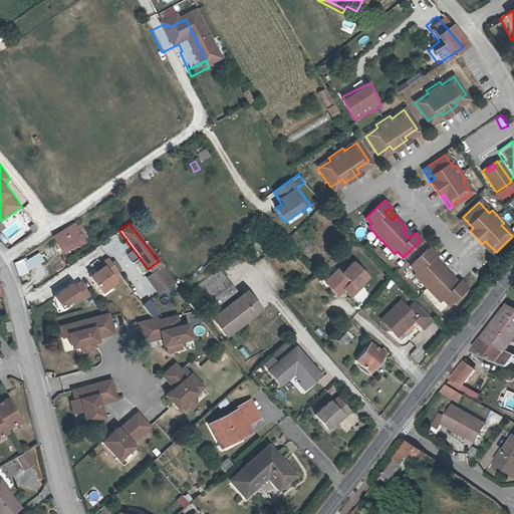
[(76,227),(54,239),(59,248),(82,236),(76,227)]
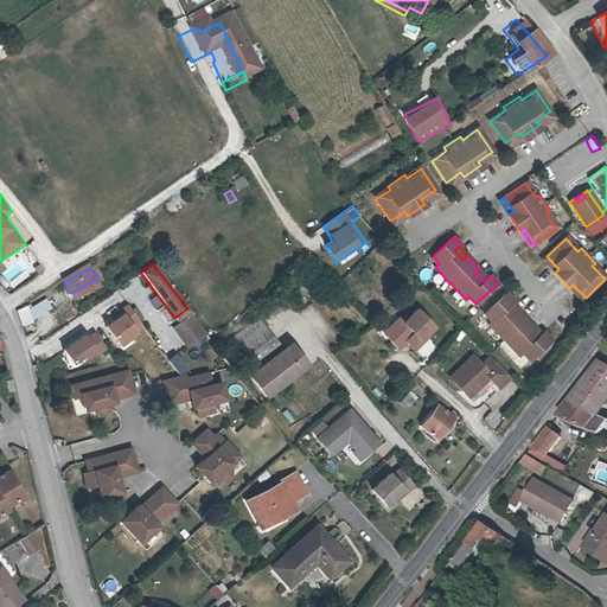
[(487,278),(479,269),(475,273),(483,281),(487,278)]
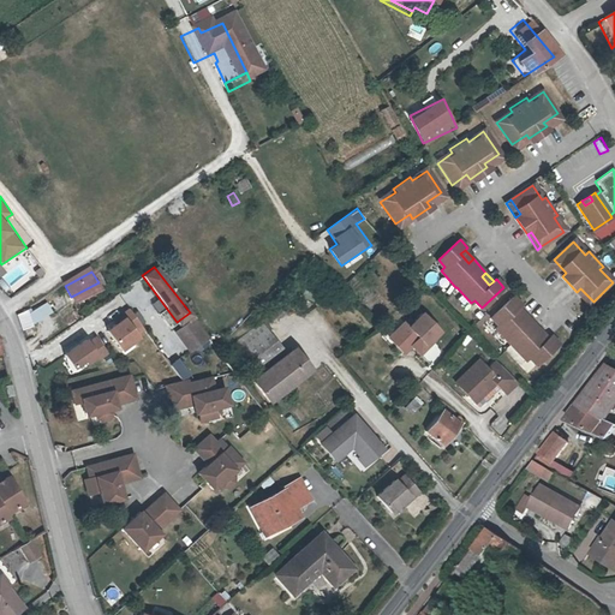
[(519,308),(523,305),(514,297),(493,318),(500,326),(496,329),(527,360),(530,358),(537,365),(560,344),(551,335),(549,339),(544,342),(536,334),(541,330),(527,316),(524,321),(515,312),(519,308)]
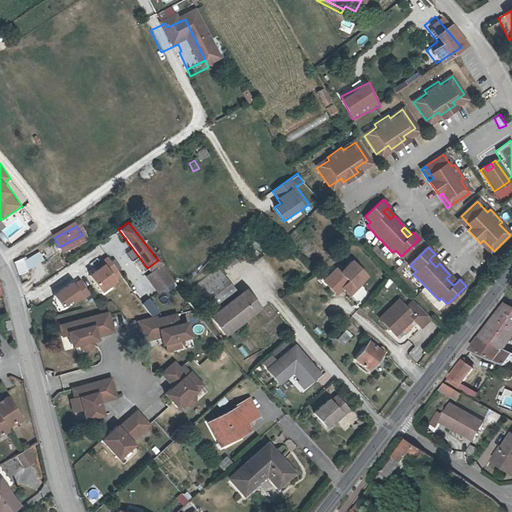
[(22,256),(14,261),(17,273),(25,271),(22,256)]
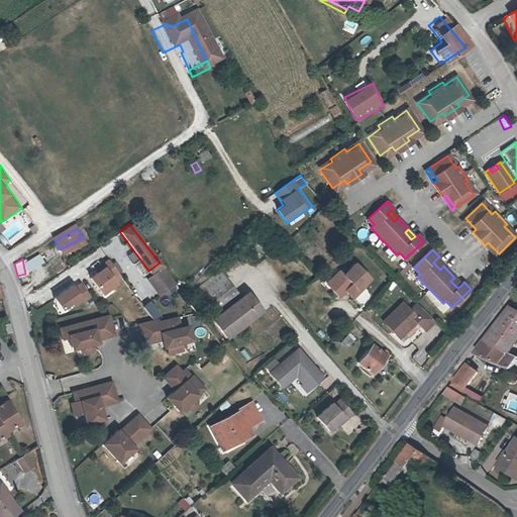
[(107,259),(94,269),(95,271),(104,282),(111,278),(117,273),(107,259)]
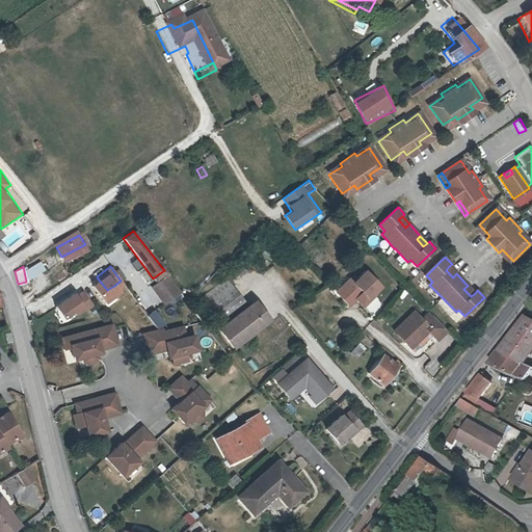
[(449,266),(446,270),(453,277),(456,273),(449,266)]
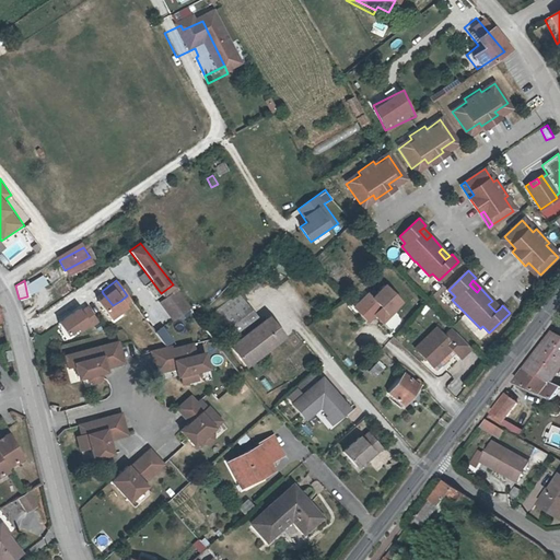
[(365,295),(354,306),(360,311),(357,315),(365,323),(372,316),(380,324),(389,313),(388,312),(397,302),(380,287),(369,299),(365,295)]
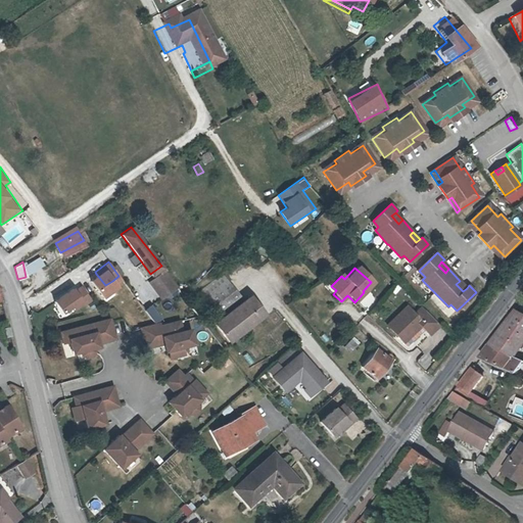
[(199,288),(205,296),(230,278),(224,270),(199,288)]
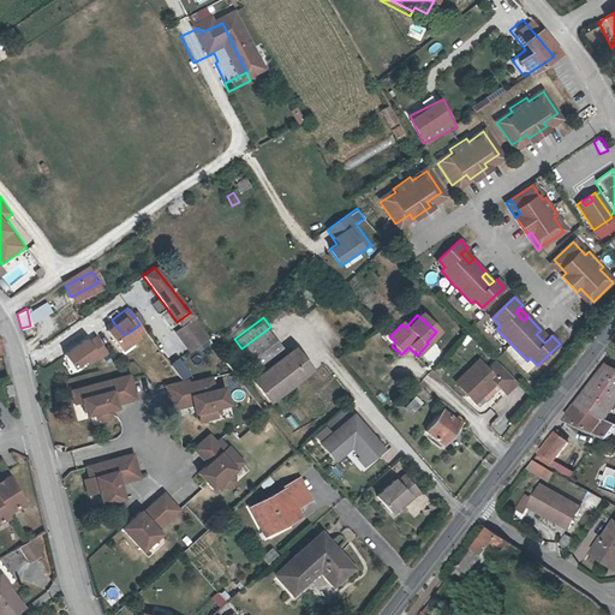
[(193,318),(175,330),(189,350),(207,338),(193,318)]
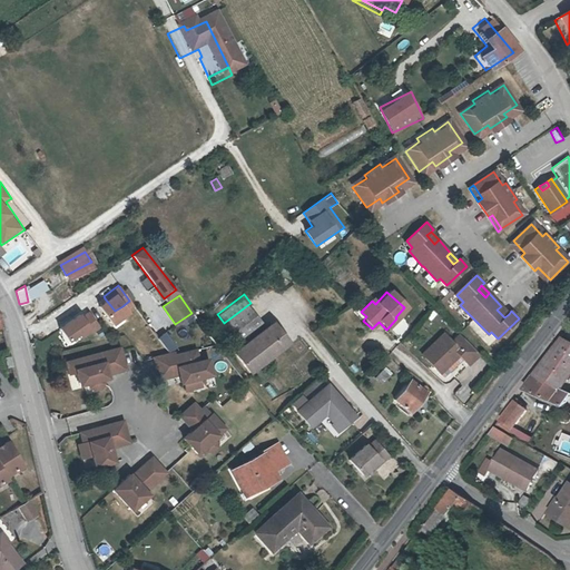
[(127,313),(123,306),(115,311),(105,298),(97,304),(110,324),(127,313)]
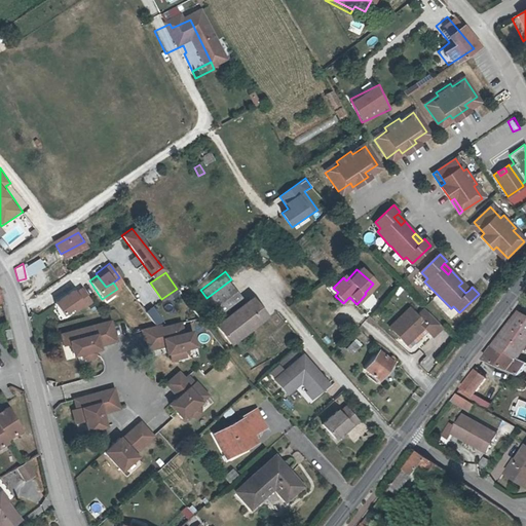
[(231,279),(207,298),(218,313),(242,295),(231,279)]
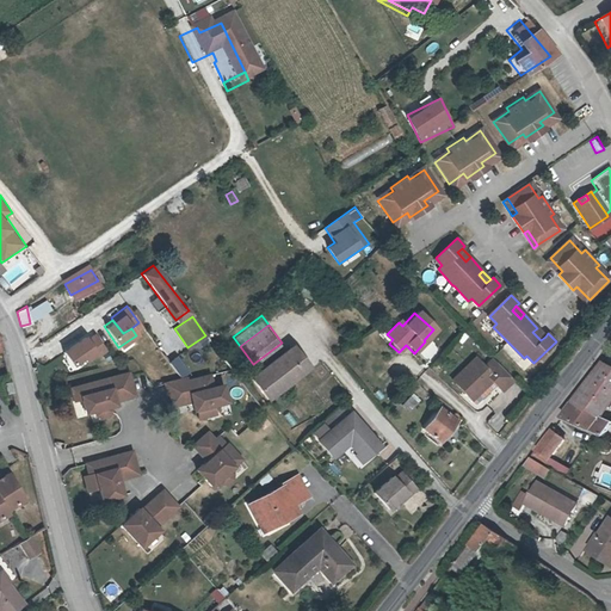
[(492,327),(486,334),(495,341),(500,335),(492,327)]
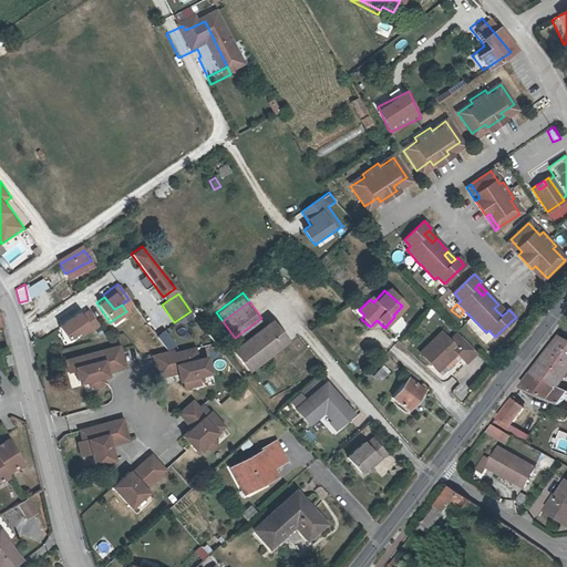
[(506,312),(498,305),(494,308),(502,316),(506,312)]
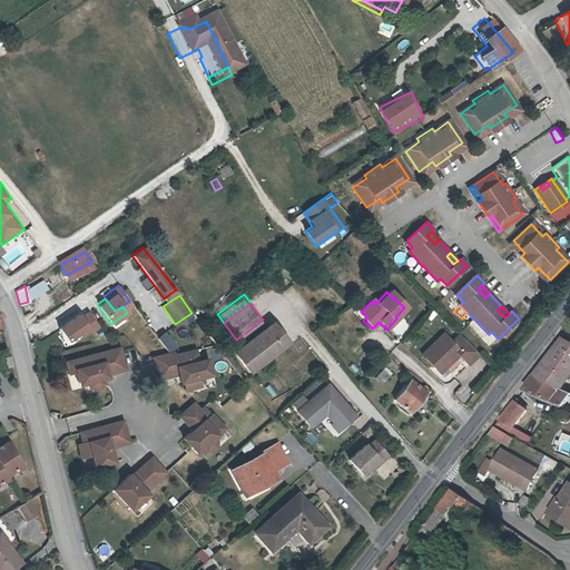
[(77,313),(56,326),(65,340),(76,333),(78,335),(87,330),(89,332),(98,327),(88,312),(80,316),(77,313)]
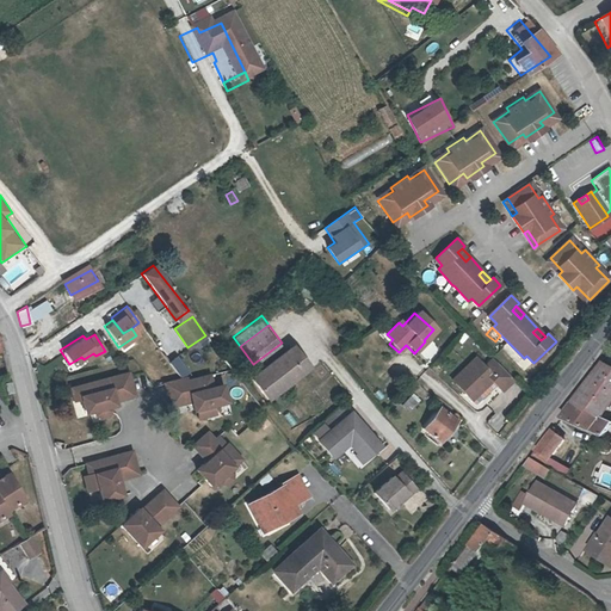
[(393,339),(387,334),(383,338),(389,344),(393,339)]
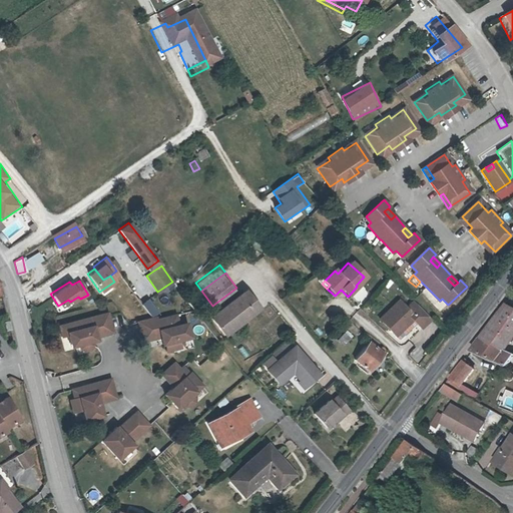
[(249,303),(254,298),(246,287),(211,314),(225,332),(254,309),(249,303)]
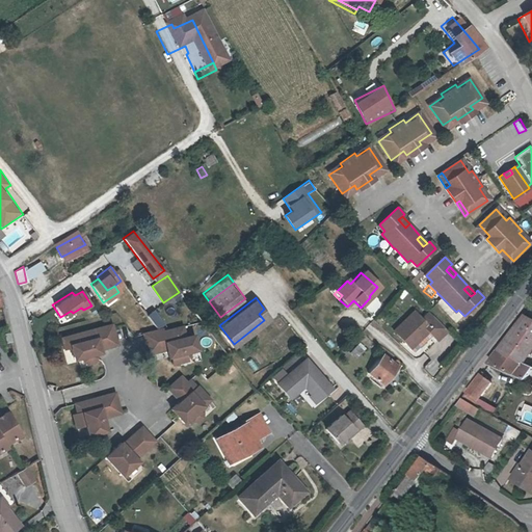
[(270,316),(264,309),(259,314),(264,320),(270,316)]
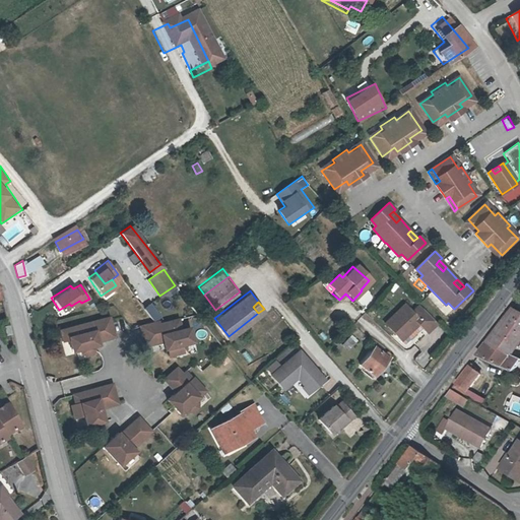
[(383,323),(397,336),(406,327),(409,331),(416,323),(426,332),(435,323),(417,305),(410,312),(402,305),(383,323)]
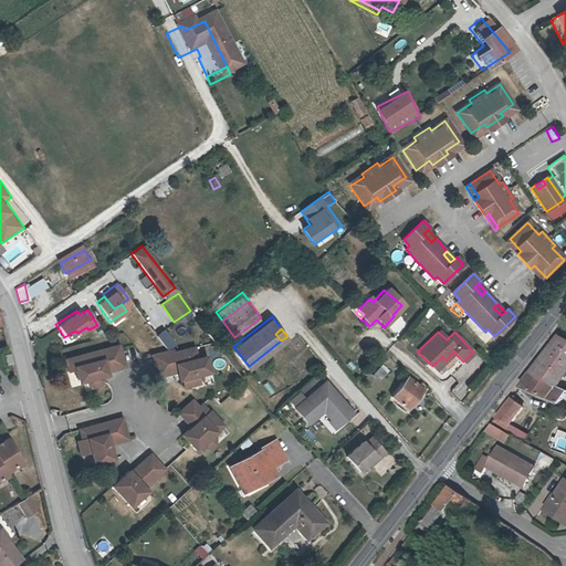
[(530,377),(561,384),(565,376),(565,336),(563,335),(530,377)]
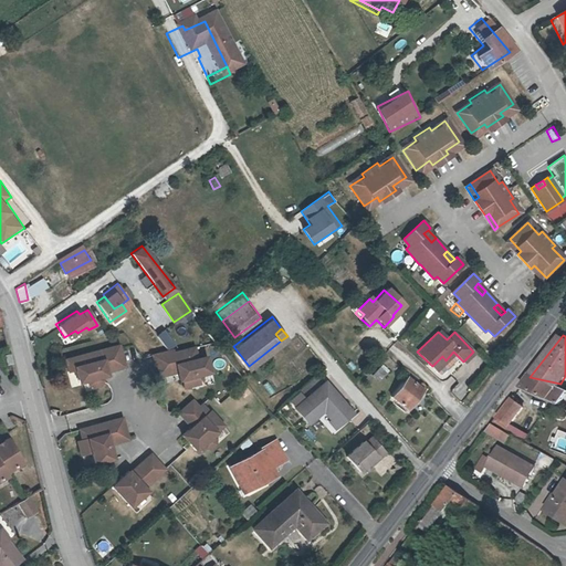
[(100,379),(98,375),(97,371),(103,370),(122,365),(116,343),(103,346),(69,356),(62,358),(65,370),(66,373),(73,370),(75,381),(84,379),(86,383),(91,386),(96,384),(100,379)]
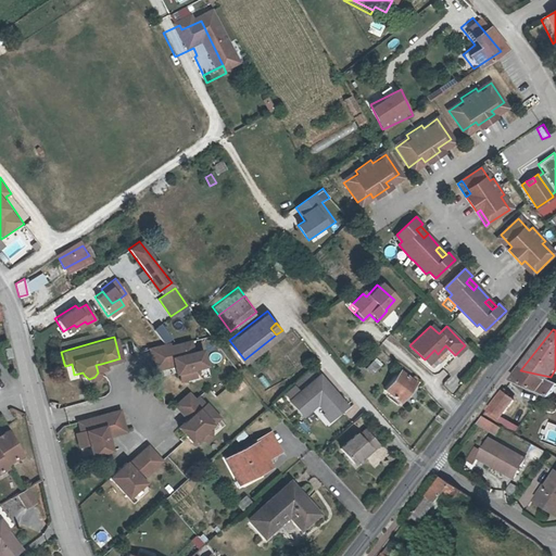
[(160,366),(172,363),(174,363),(176,370),(178,378),(193,375),(191,366),(204,364),(200,348),(191,350),(189,344),(188,339),(147,350),(152,368),(156,367),(160,366)]
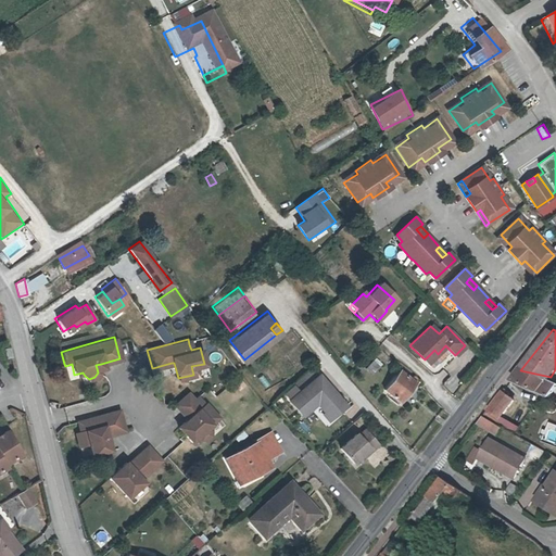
[(434,350),(425,359),(428,364),(438,354),(434,350)]
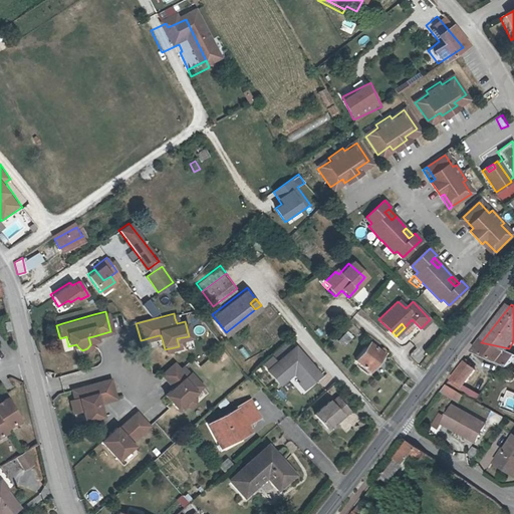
[(343,346),(354,336),(348,330),(337,339),(343,346)]
